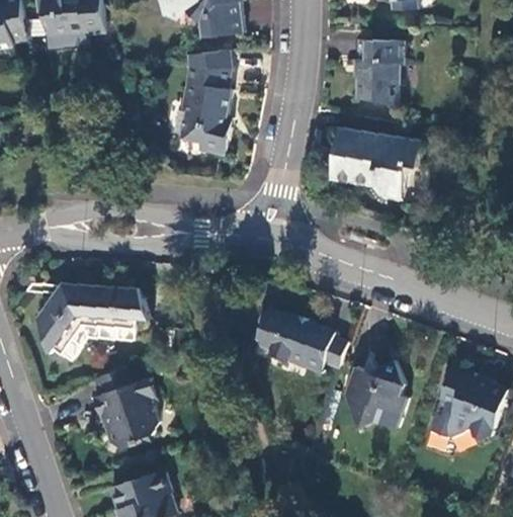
[(8,42),(24,39),(17,0),(0,0),(0,48),(8,47),(8,42)]
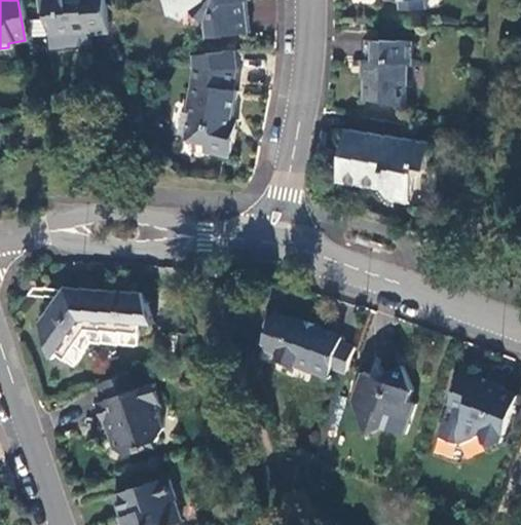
[(103,34),(98,0),(32,0),(34,13),(41,16),(43,36),(80,32),(81,37),(103,34)]
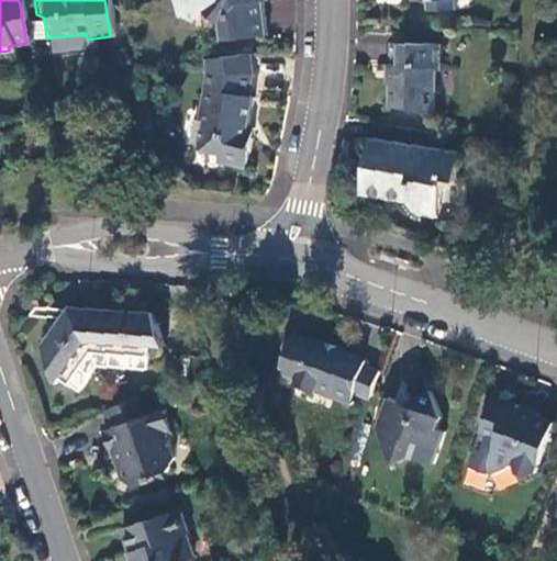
[(174,0),(176,17),(188,20),(200,13),(214,24),(216,42),(262,36),(257,2),(262,1),(260,0),(174,0)]
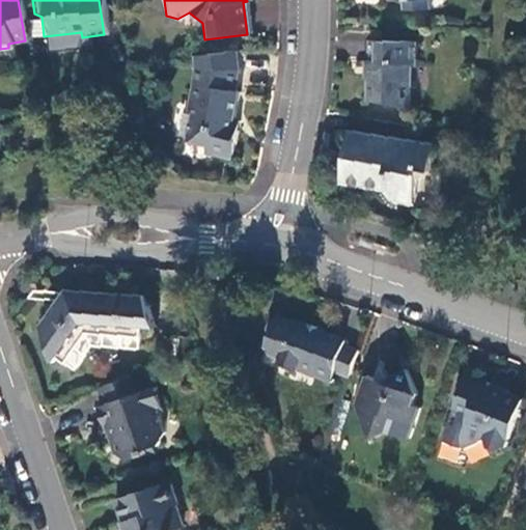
[(412,42),(365,42),(364,103),(384,103),(389,107),(405,107),(406,63),(412,63),(412,42)]
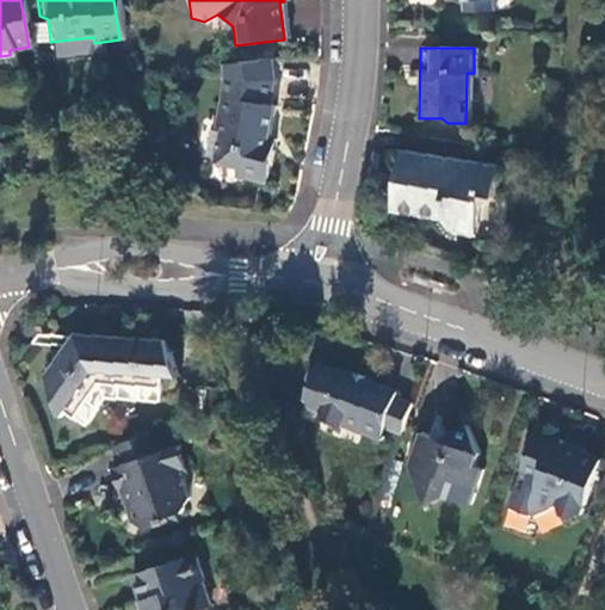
[(270,81),(269,60),(217,66),(220,80),(214,119),(218,128),(216,131),(210,165),(233,168),(232,177),(263,183),(267,152),(261,152),(270,106),(265,105),(270,81)]
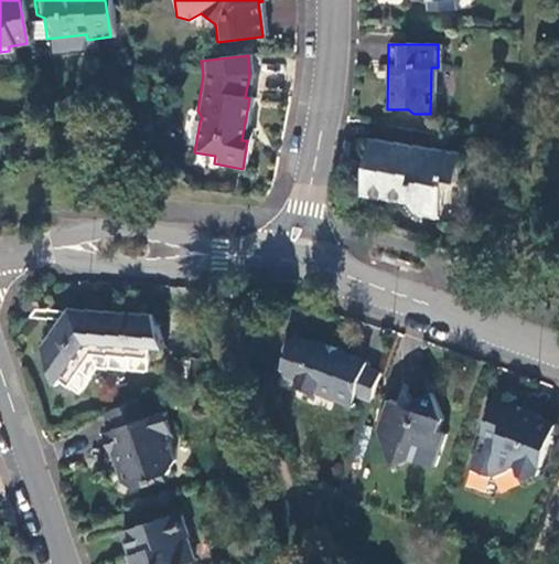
[(457,155),(444,153),(443,160),(415,156),(416,149),(367,141),(359,193),(405,201),(414,212),(437,216),(442,180),(452,182),(457,155)]
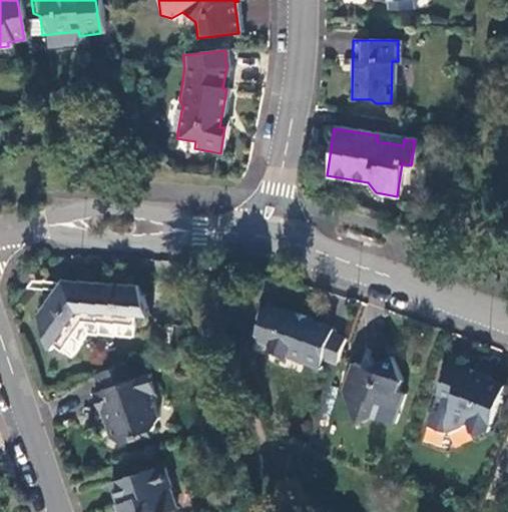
[(404,139),(378,135),(377,141),(403,145),(404,139)]
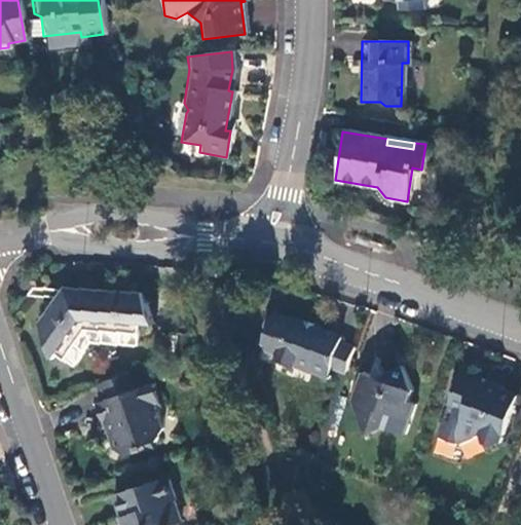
[(136,335),(137,325),(138,307),(142,307),(138,294),(61,289),(60,299),(53,299),(37,325),(48,362),(51,357),(60,361),(79,331),(136,335)]
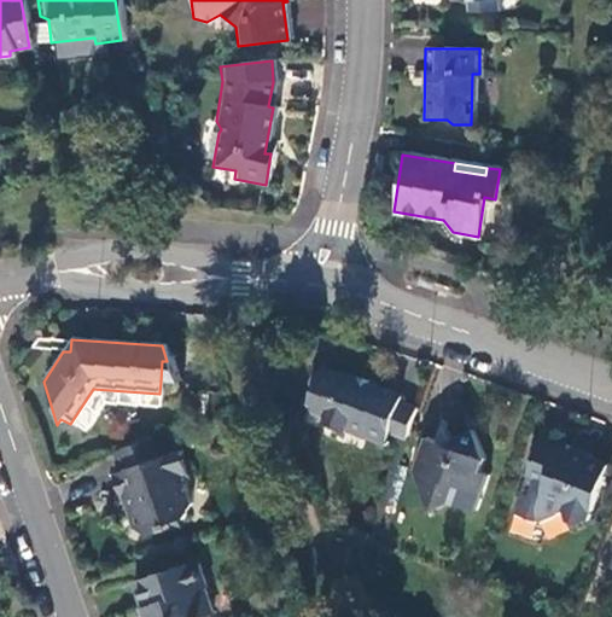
[(175,384),(167,361),(162,361),(161,382),(175,384)]
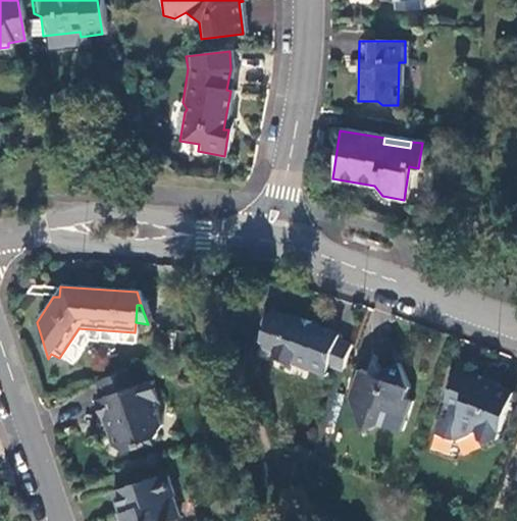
[(320,375),(323,367),(332,340),(334,334),(267,312),(267,314),(260,317),(258,325),(261,331),(257,343),(260,349),(288,359),(287,364),(320,375)]
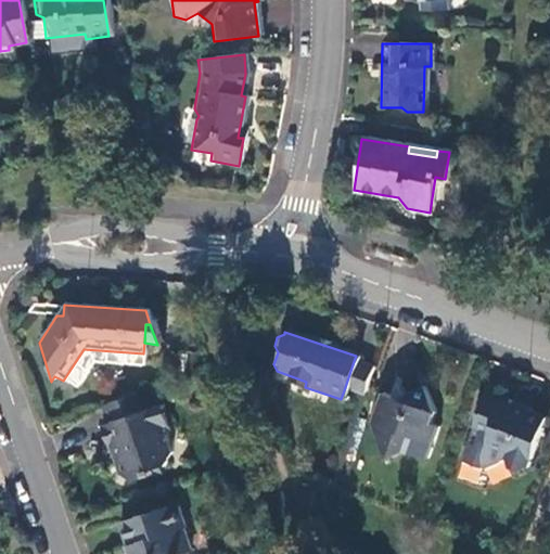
[(344,390),(359,396),(369,368),(354,361),(344,390)]
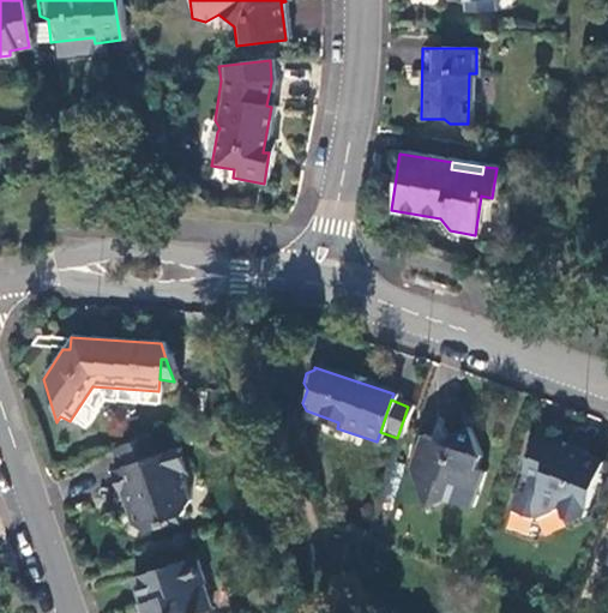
[(469,509),(480,473),(473,470),(476,457),(463,430),(435,442),(417,436),(407,468),(421,474),(416,492),(423,509),(443,499),(469,509)]
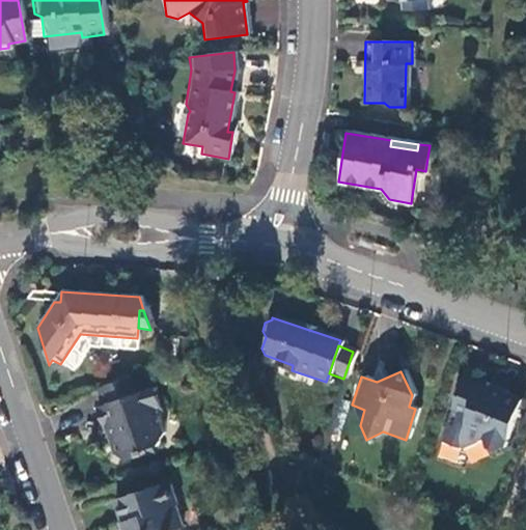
[(137,392),(132,375),(93,389),(98,406),(92,408),(100,427),(107,425),(111,437),(108,444),(110,453),(125,459),(141,454),(141,450),(154,446),(160,435),(155,418),(160,411),(151,387),(137,392)]
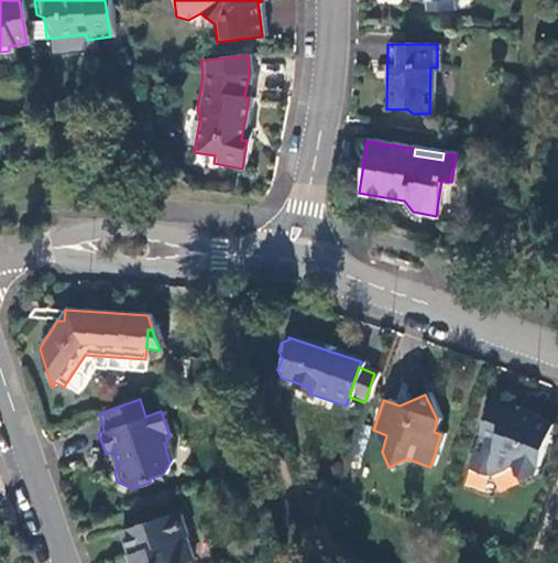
[(532,474),(548,426),(531,419),(532,417),(507,409),(507,407),(488,400),(465,469),(485,477),(509,466),(512,475),(522,478),(532,474)]
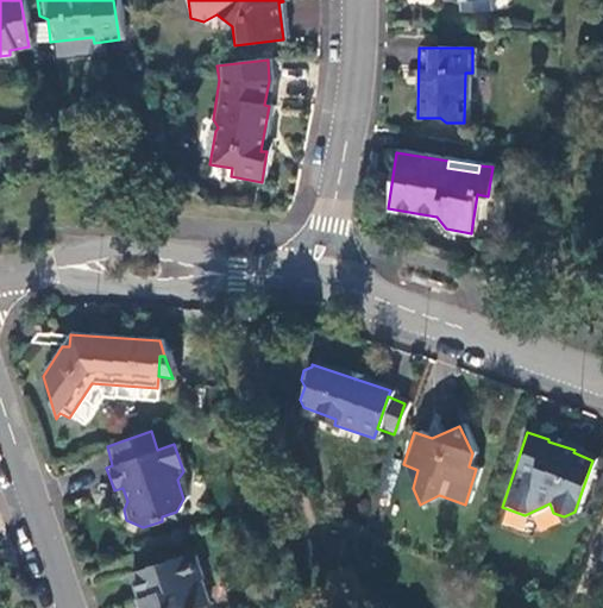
[(190,553),(133,572),(142,596),(136,599),(138,607),(196,607),(205,605),(196,581),(200,580),(190,553)]
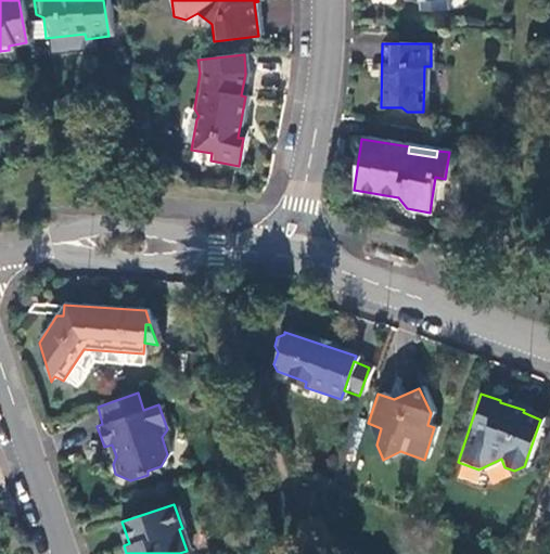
[(116,524),(124,545),(129,543),(122,522),(116,524)]
